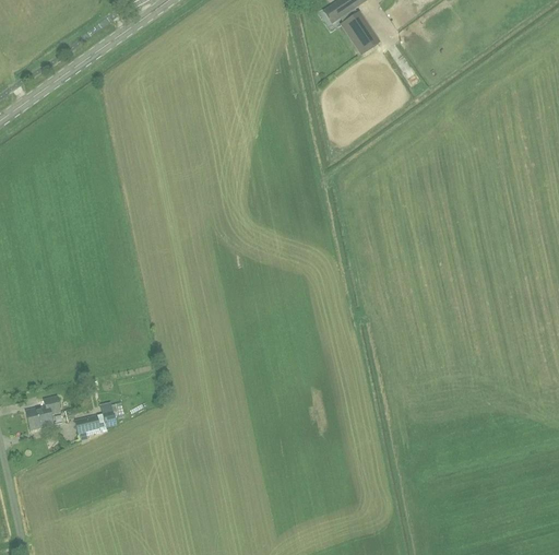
[(332,0),(326,3),(336,18),(360,0),(332,0)]
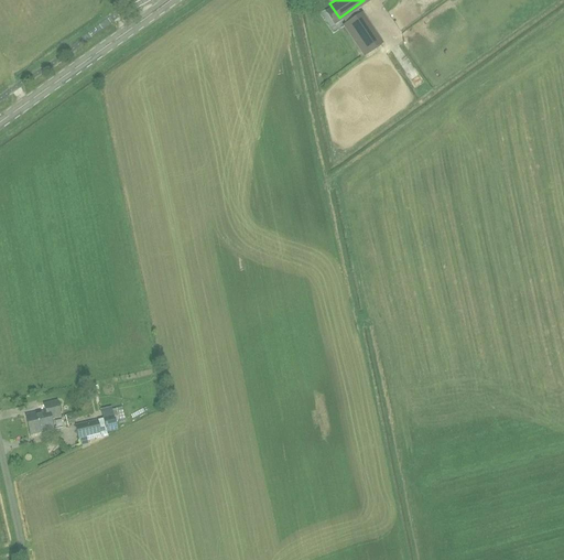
[(410,72),(416,67),(401,42),(394,45),(410,72)]
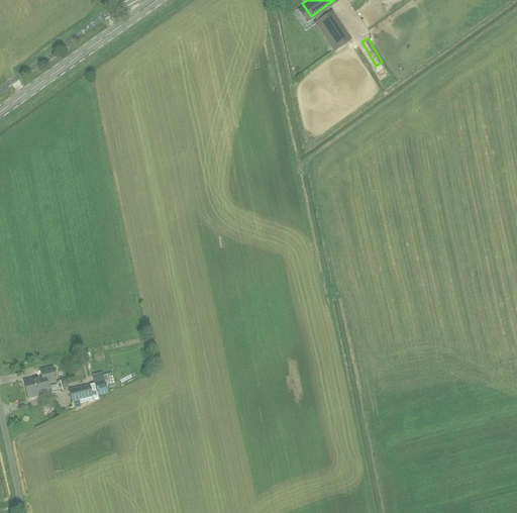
[(27,396),(49,390),(46,381),(56,379),(53,364),(39,367),(41,373),(23,377),(27,396)]
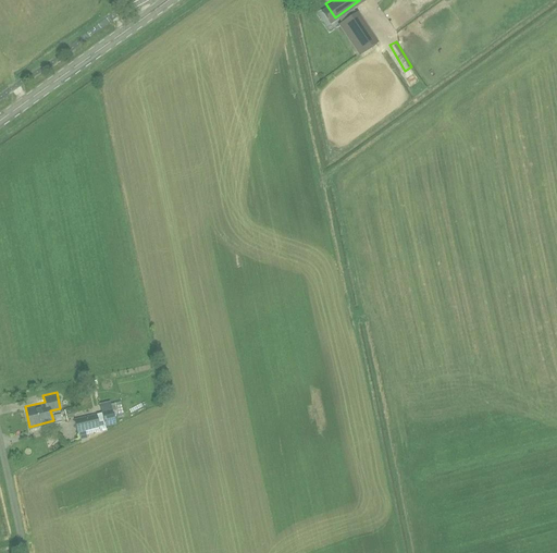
[(99,400),(101,409),(103,419),(114,417),(110,397),(99,400)]
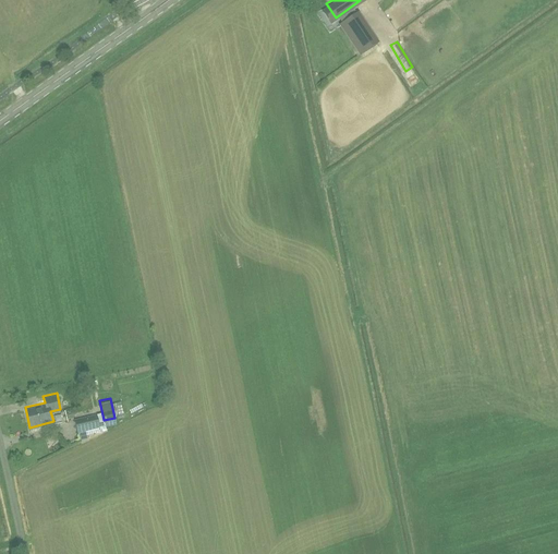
[(106,425),(104,420),(101,410),(74,417),(77,430),(99,425),(99,428),(106,425)]
